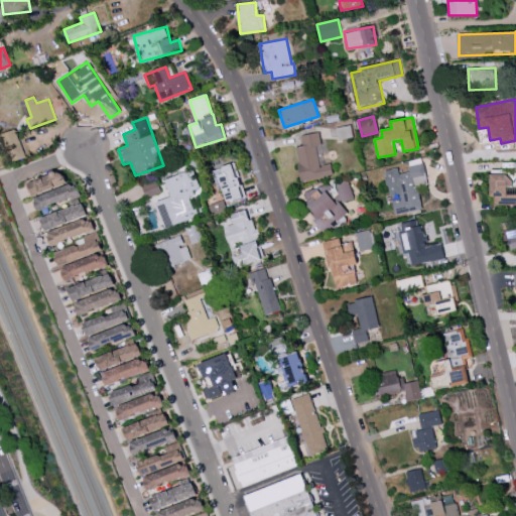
[(337,127),(339,139),(353,137),(351,125),(337,127)]
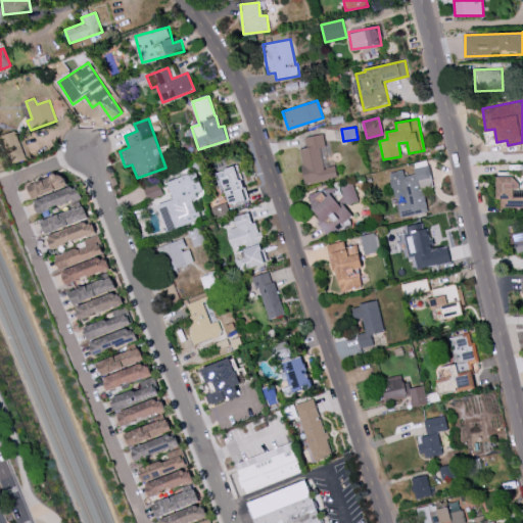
[(11,164),(27,158),(15,131),(1,136),(11,164)]
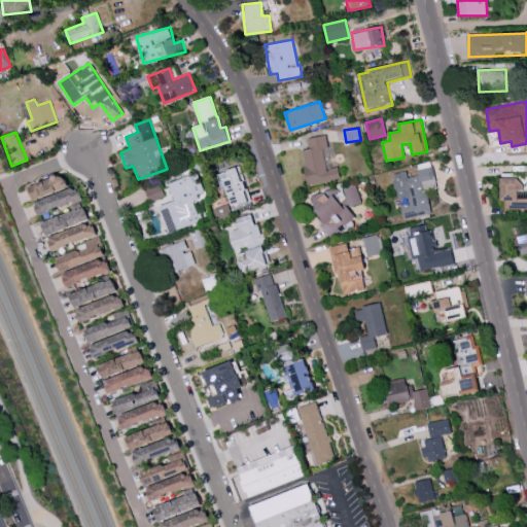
[(308,138),(310,148),(301,150),(308,184),(340,178),(338,167),(330,168),(325,147),(328,147),(325,134),(308,138)]
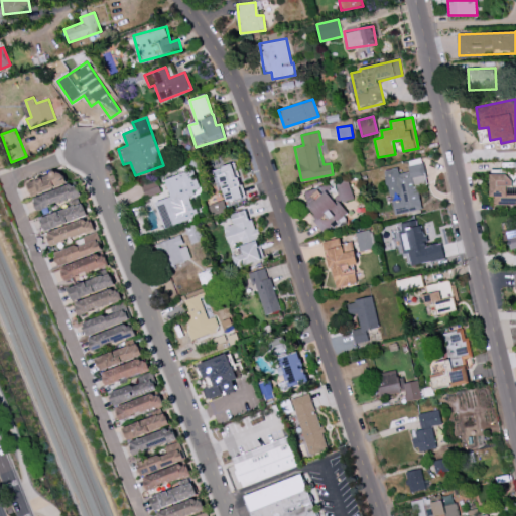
[(421,210),(417,184),(426,183),(422,158),(408,161),(409,171),(399,173),(398,167),(386,169),(393,215),(421,210)]
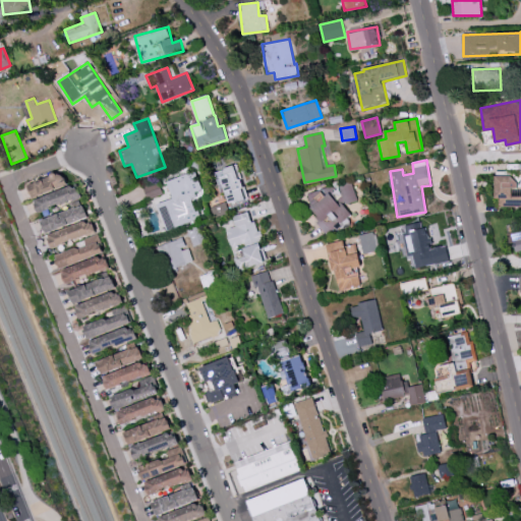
[(217,170),(225,205),(246,199),(237,165),(217,170)]
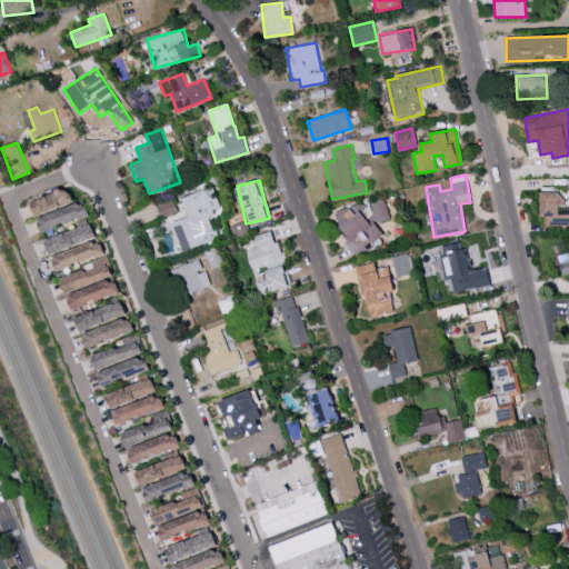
[(182,197),(188,217),(172,221),(181,251),(219,239),(210,210),(220,207),(213,187),(182,197)]
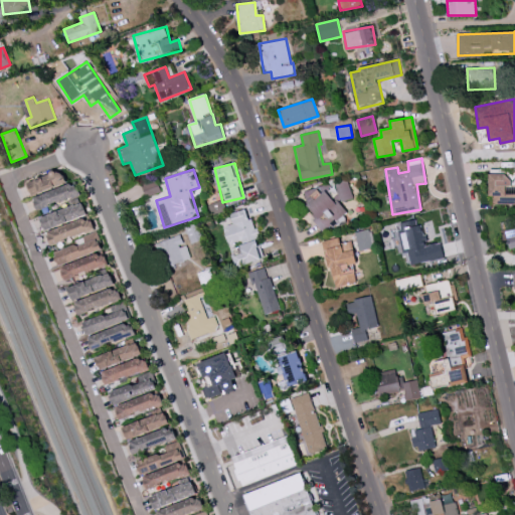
[(27,182),(31,195),(65,183),(60,170),(27,182)]
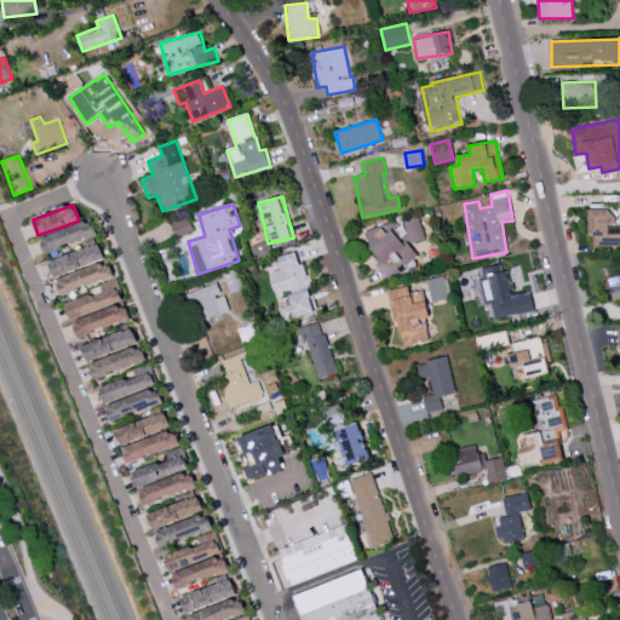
[(592,245),(619,245),(619,207),(590,207),(589,236),(593,236),(592,245)]
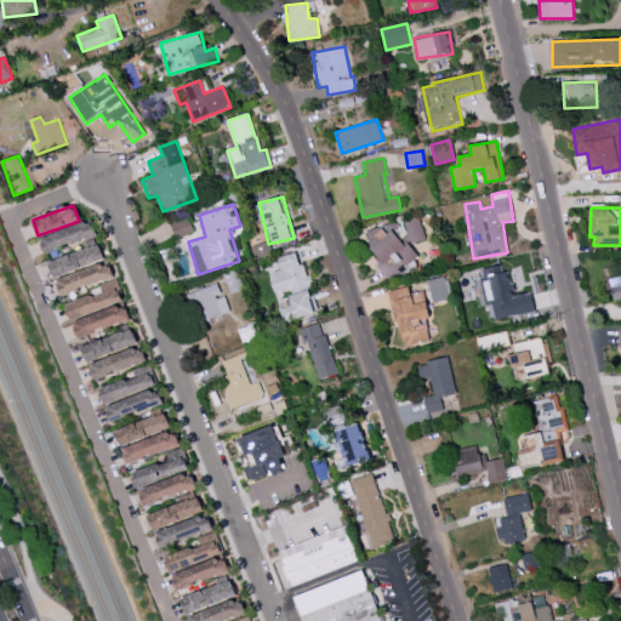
[(193,232),(188,216),(170,221),(175,238),(193,232)]
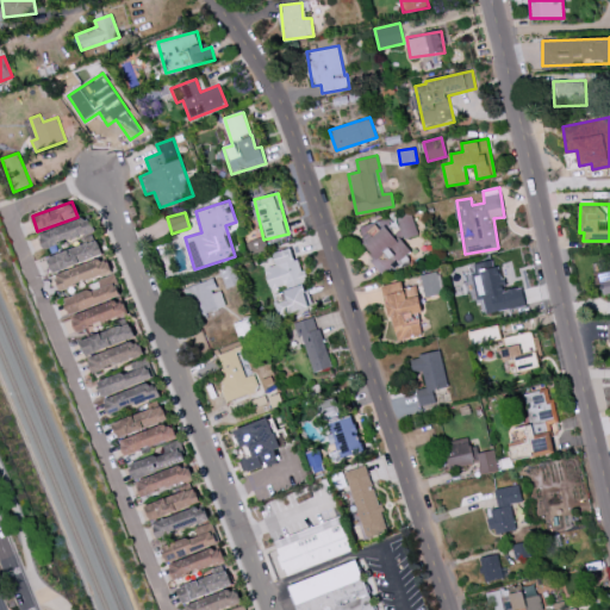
[(405,240),(419,234),(410,212),(397,218),(405,240)]
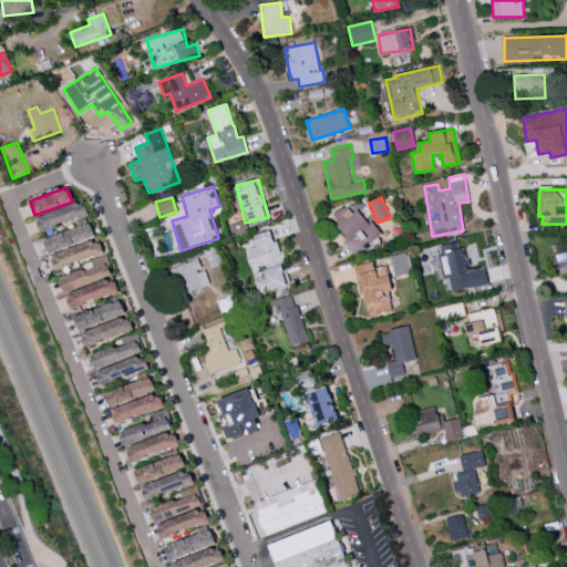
[(357,254),(385,235),(364,200),(354,207),(351,203),(332,215),(357,254)]
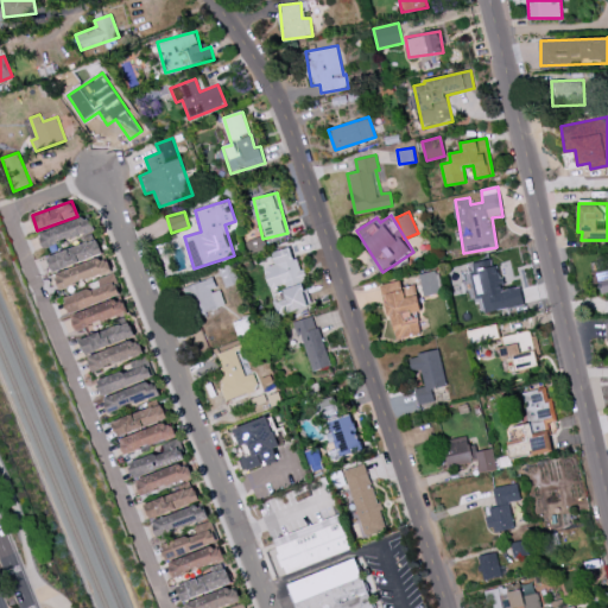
[(39,232),(44,247),(95,230),(90,216),(39,232)]
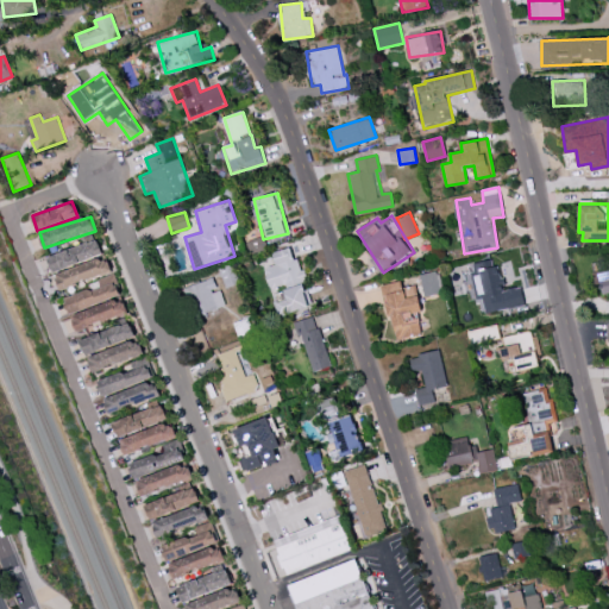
[(54,272),(104,255),(98,238),(48,257),(54,272)]
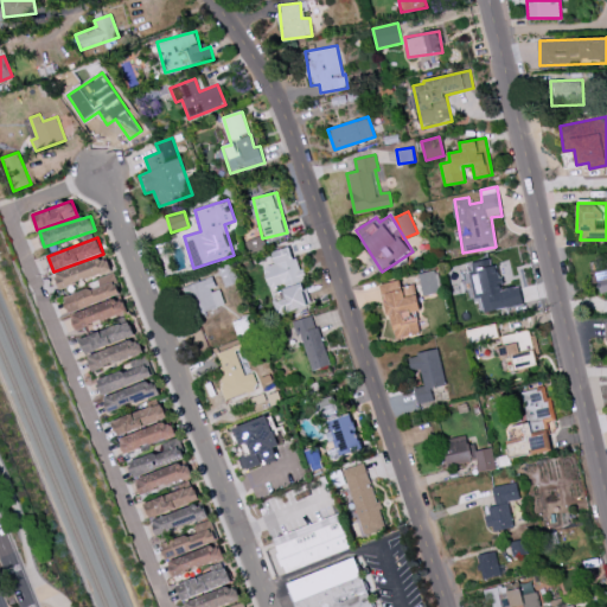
[(286,286),(302,282),(293,246),(272,251),(275,264),(263,267),(269,288),(286,285),(286,286)]
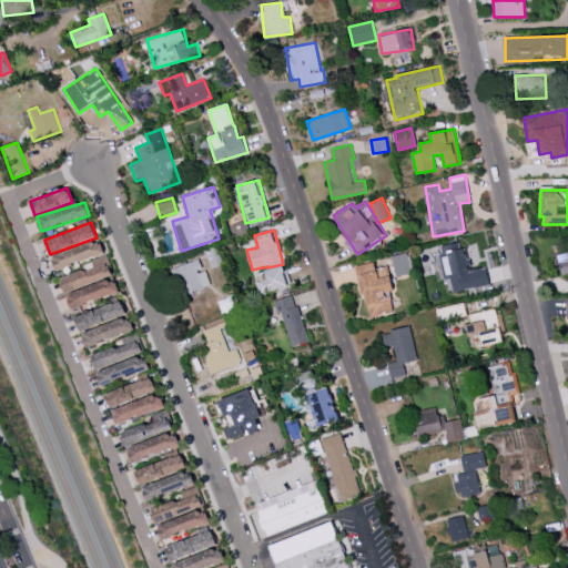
[(104,253),(100,239),(51,256),(57,271),(104,253)]
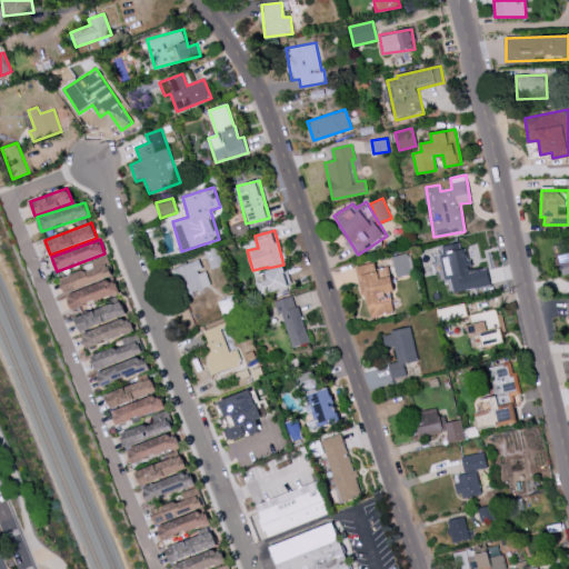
[(455,292),(491,285),(487,267),(470,271),(463,241),(437,247),(445,280),(451,279),(455,292)]
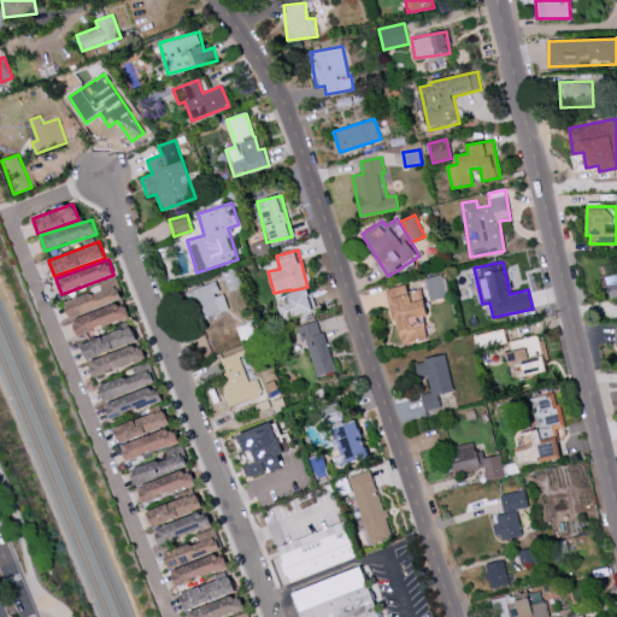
[(223,272),(227,291),(242,287),(238,269),(223,272)]
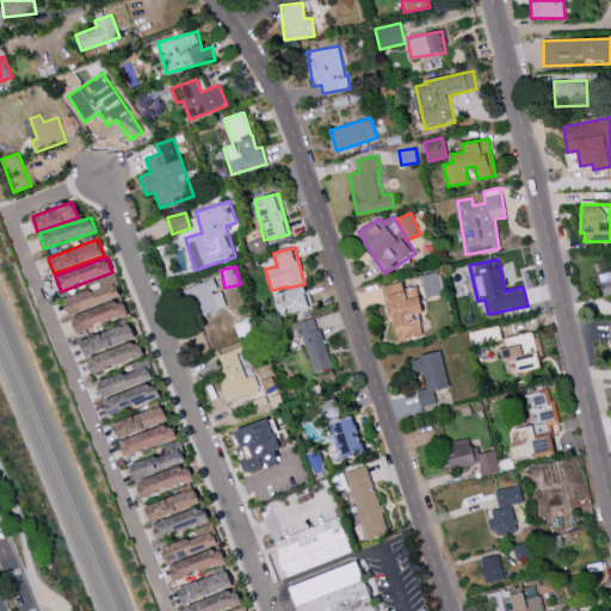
[(610,270),(599,272),(604,294),(610,292),(610,270)]
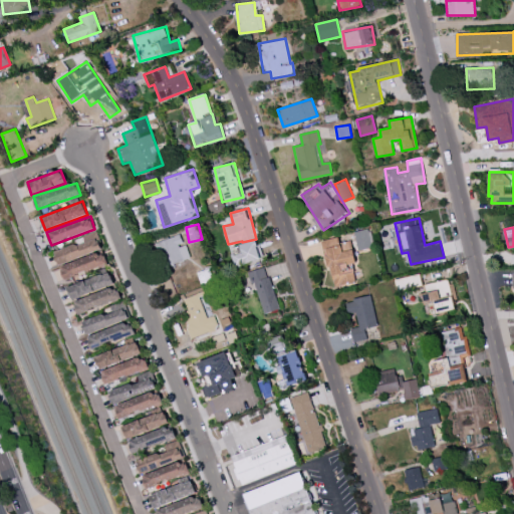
[(353,231),(357,250),(373,247),(369,229),(353,231)]
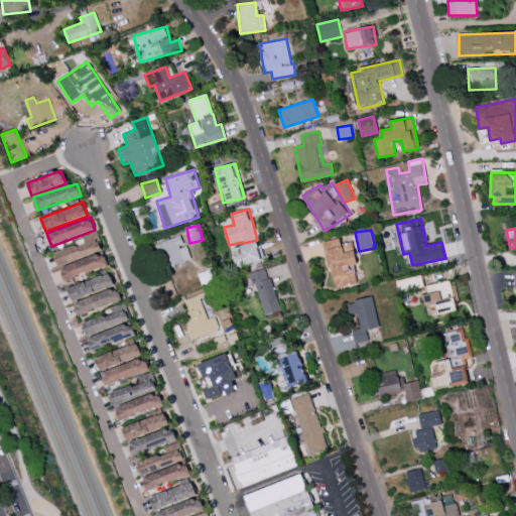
[(103,250),(97,234),(53,251),(59,266),(103,250)]
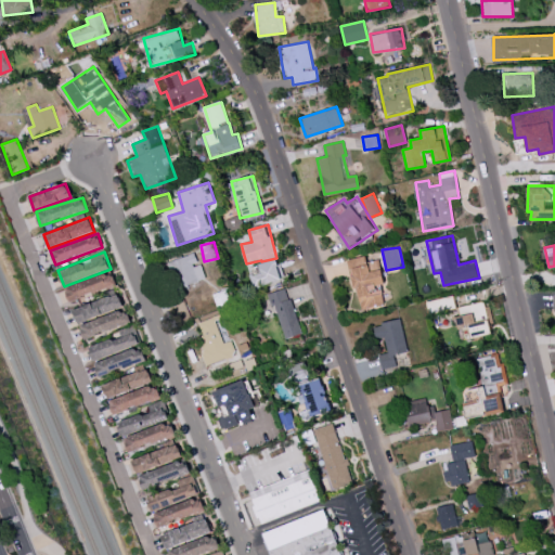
[(170,261),(177,287),(204,280),(196,254),(170,261)]
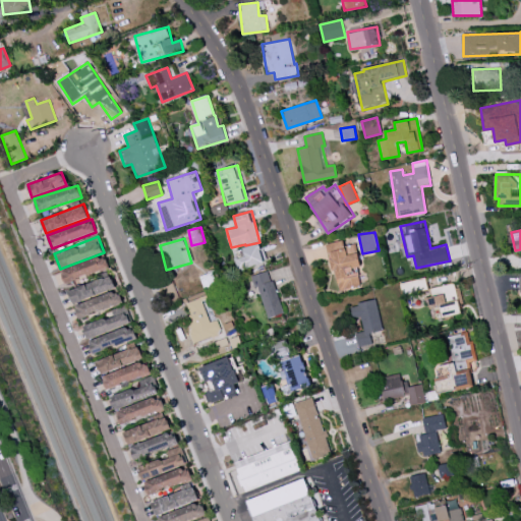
[(361,286),(357,268),(360,267),(356,244),(345,246),(344,240),(328,243),(337,291),(361,286)]
